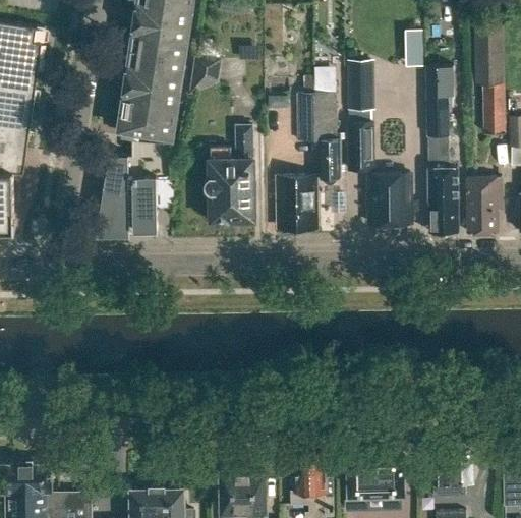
[(137,0),(118,131),(172,139),(192,0),(137,0)]
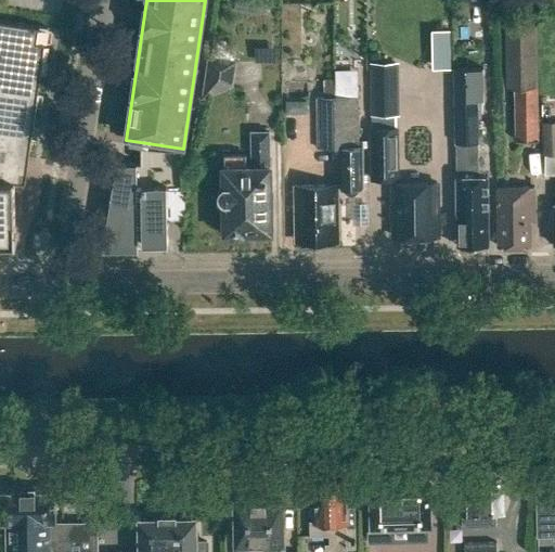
[(537,21),(505,22),(506,91),(515,90),(516,144),(539,144),(537,21)]
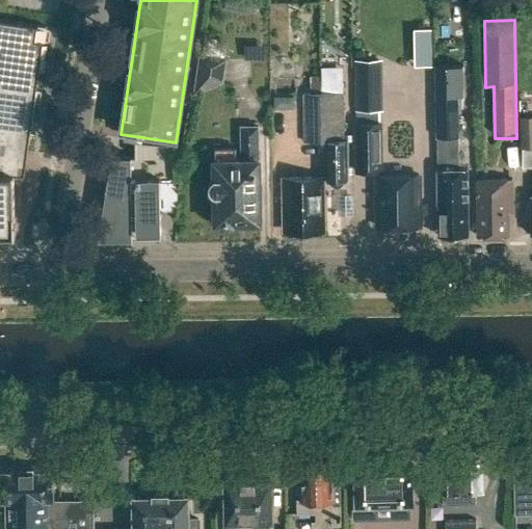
[(0,235),(15,235),(12,153),(25,155),(25,157),(27,158),(45,29),(0,23),(0,235)]
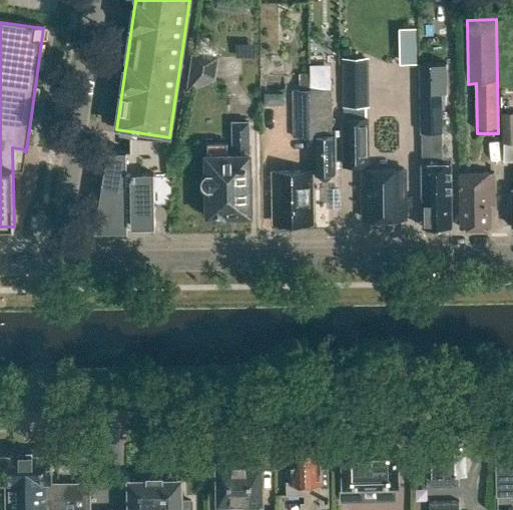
[(396,30),(397,66),(415,66),(414,30),(396,30)]
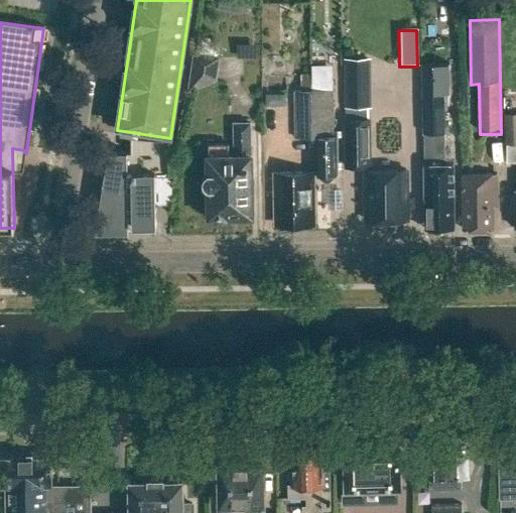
[(194,54),(187,96),(217,84),(220,58),(194,54)]
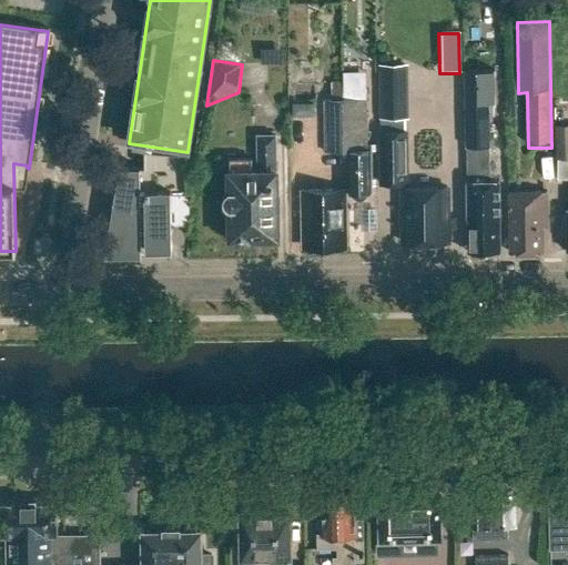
[(408,68),(379,68),(379,122),(408,122),(408,68)]
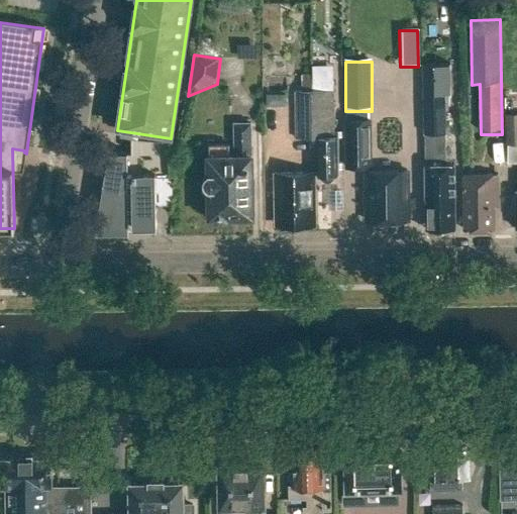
[(450,68),(424,68),(426,136),(424,136),(426,233),(454,233),(453,168),(446,168),(445,97),(450,97),(450,68)]
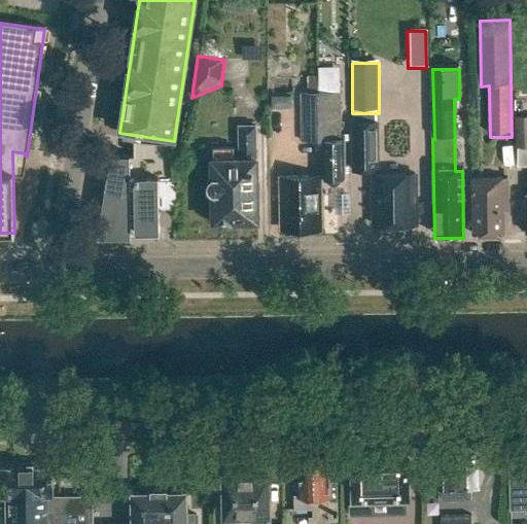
[(341,142),(341,108),(341,96),(319,97),(302,96),(303,144),(322,144),(323,181),(324,181),(327,186),(331,189),(337,189),(341,186),(343,181),(345,181),(345,142),(341,142)]
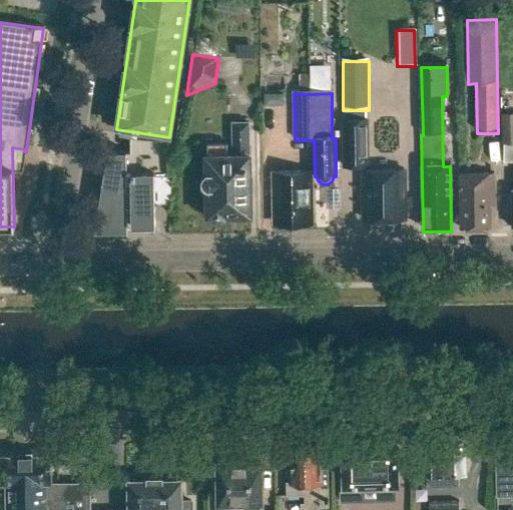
[(512,114),(501,115),(502,146),(512,145),(512,114)]
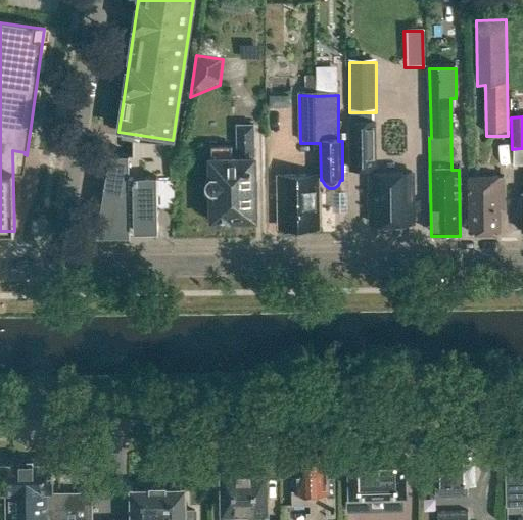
[(374,124),(350,125),(350,173),(374,172),(374,124)]
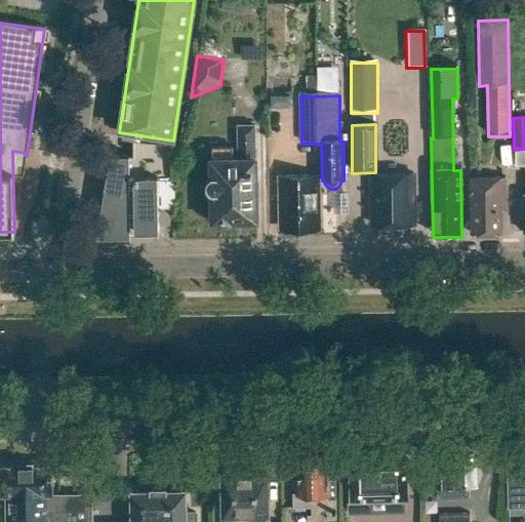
[(233,149),(212,149),(212,162),(211,162),(211,177),(208,181),(206,185),(206,190),(208,193),(212,196),(212,224),(215,224),(220,228),(225,229),(229,228),(234,224),(255,223),(254,128),(238,128),(238,162),(233,162),(233,149)]
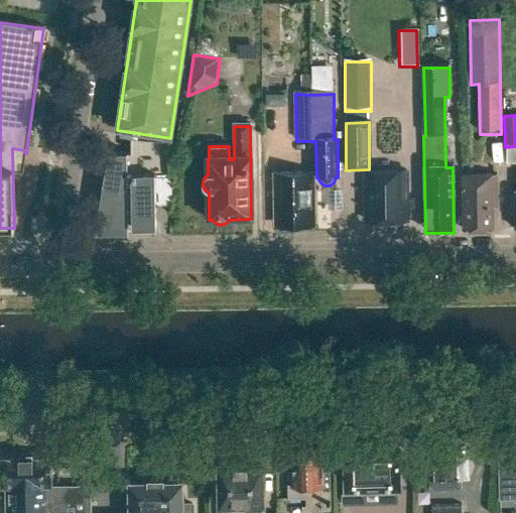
[(169,143),(131,140),(131,155),(108,155),(96,236),(128,236),(128,230),(156,230),(156,179),(169,179),(169,143)]
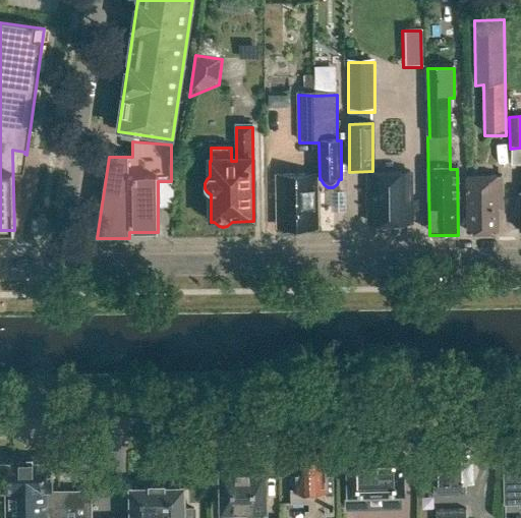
[(317,176),(276,176),(276,215),(281,215),(281,231),(319,230),(317,176)]
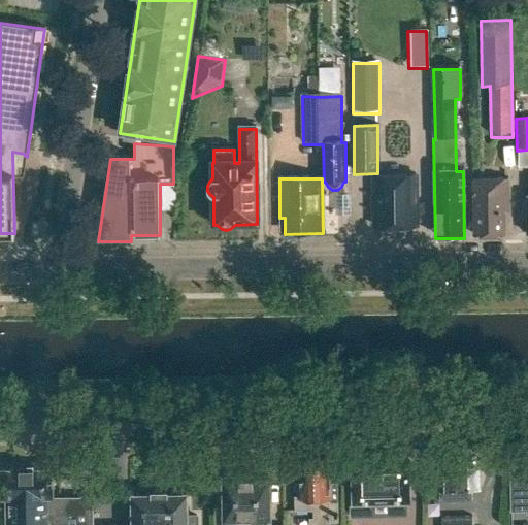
[(374,208),(374,229),(417,228),(417,225),(419,223),(419,209),(417,207),(416,178),(374,178),(374,199),(377,199),(377,208),(374,208)]
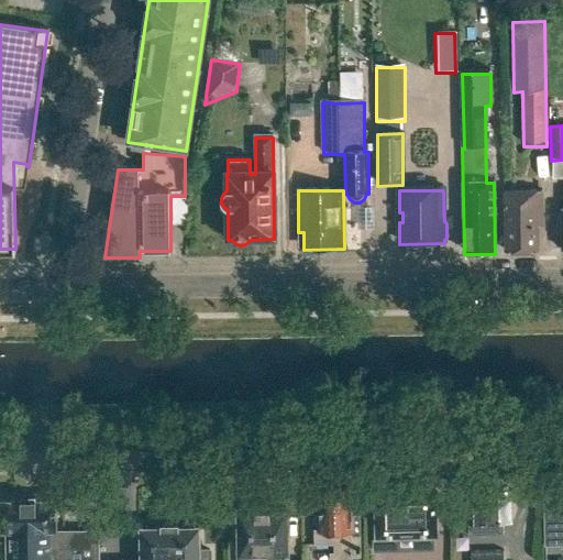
[(542,194),(505,194),(506,254),(538,253),(538,229),(543,229),(542,194)]
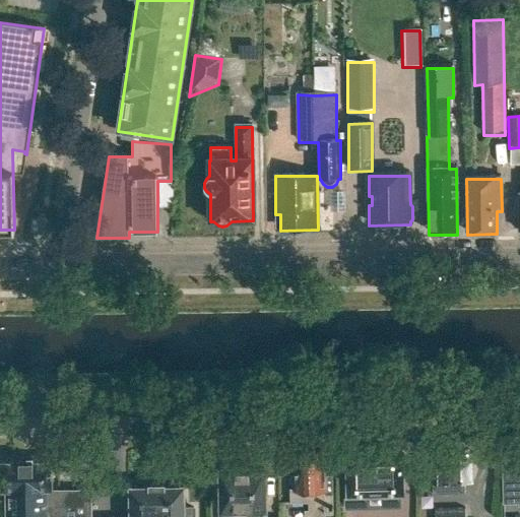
[(519,440),(516,440),(517,462),(504,463),(504,505),(519,505),(519,440)]
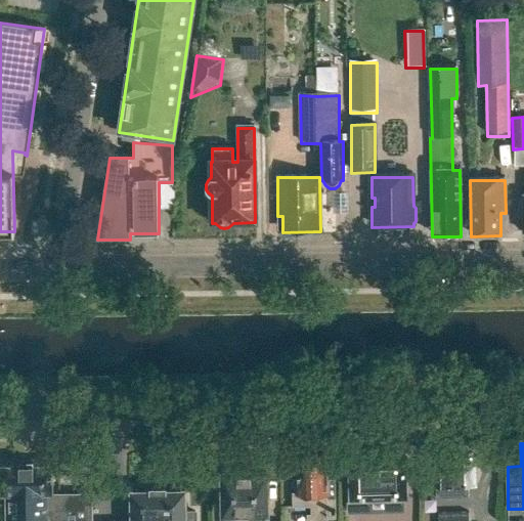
[(453,444),(453,453),(437,453),(437,500),(467,500),(467,487),(474,487),(474,444),(453,444)]
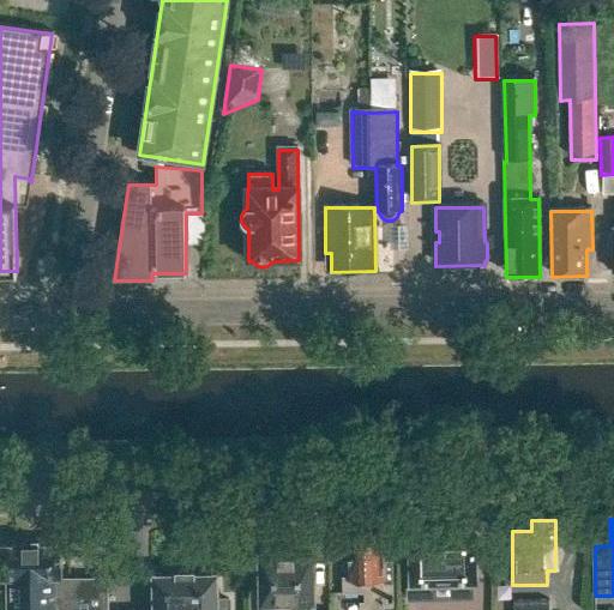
[(393,609),(392,563),(384,563),(383,535),(373,535),(373,531),(366,529),(357,530),(357,536),(348,536),(349,579),(343,579),(344,596),(365,596),(365,607),(360,607),(360,609),(393,609)]
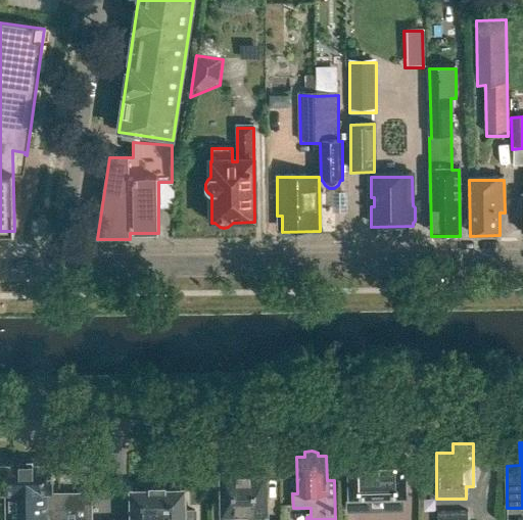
[(405,458),(349,459),(350,488),(347,488),(347,512),(368,512),(367,501),(406,501),(405,458)]
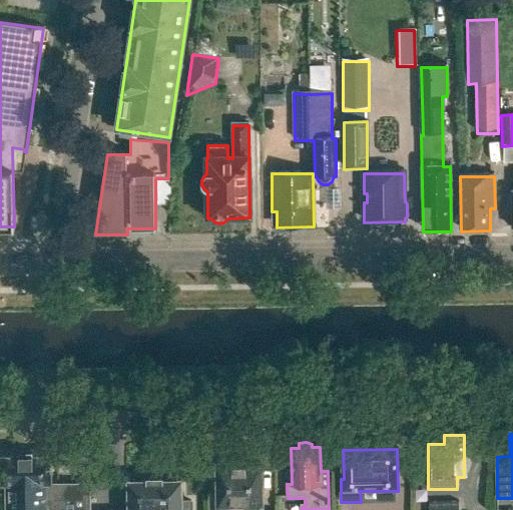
[(90,509),(90,485),(51,486),(51,458),(0,459),(1,487),(6,487),(6,509),(90,509)]
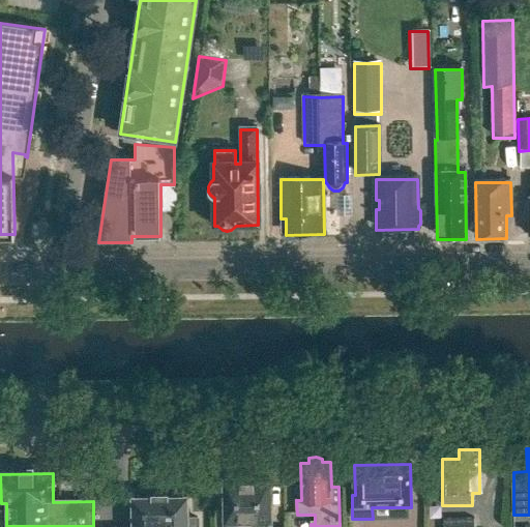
[(268,526),(268,481),(226,481),(227,523),(240,523),(240,526),(268,526)]
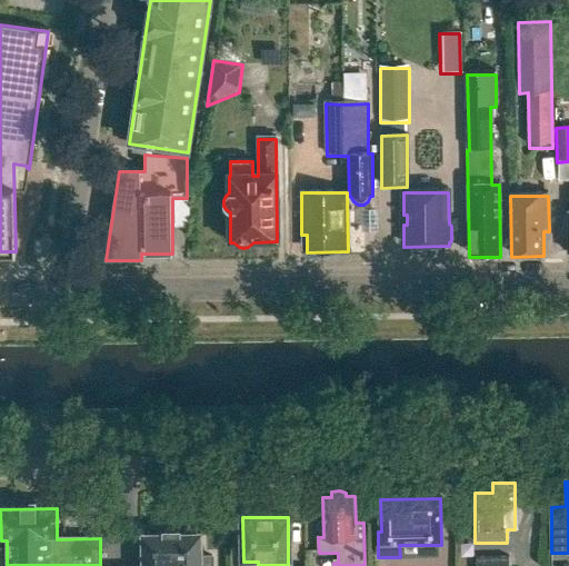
[(202,533),(141,534),(141,565),(212,565),(213,558),(202,558),(202,533)]
